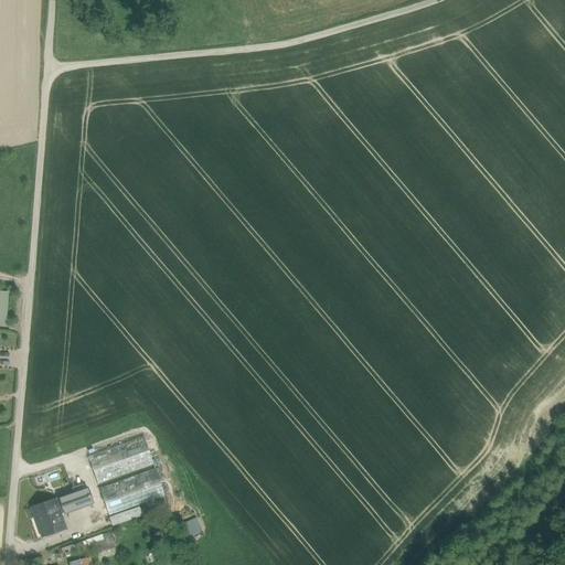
[(144,437),(87,457),(97,484),(153,465),(144,437)]
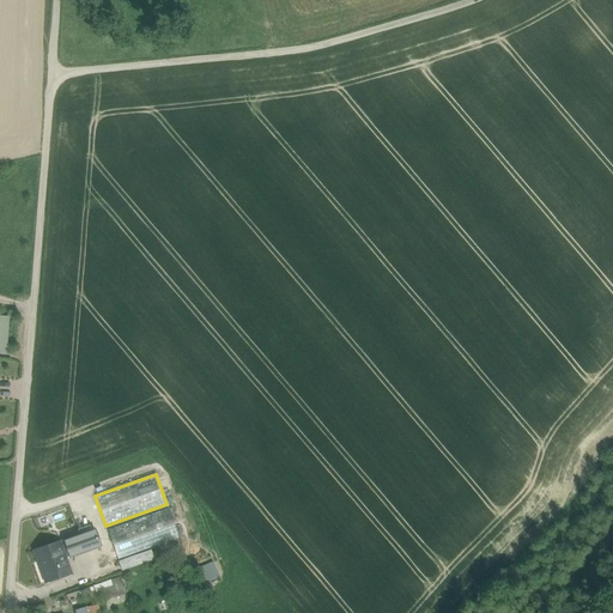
[(168,508),(108,529),(117,559),(150,548),(178,538),(168,508)]
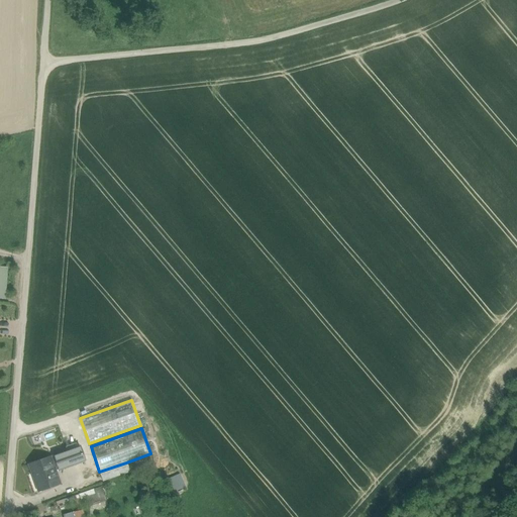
[(80,446),(68,451),(73,464),(85,460),(80,446)]
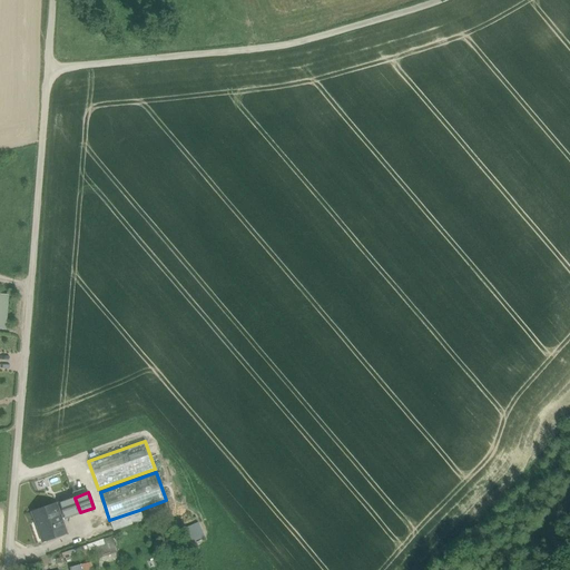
[(75,498),(56,504),(61,519),(80,512),(75,498)]
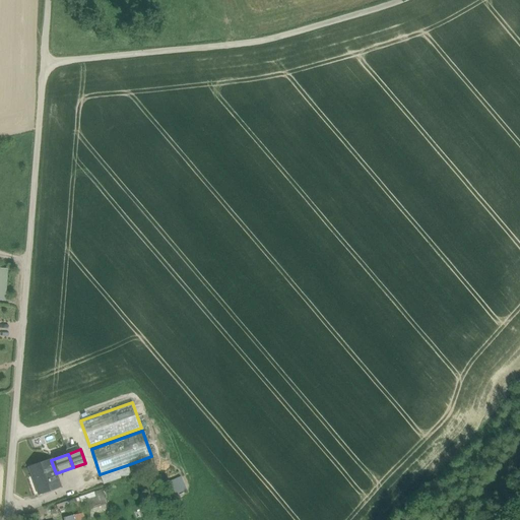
[(51,460),(28,467),(31,476),(35,475),(42,494),(60,486),(56,473),(51,460)]
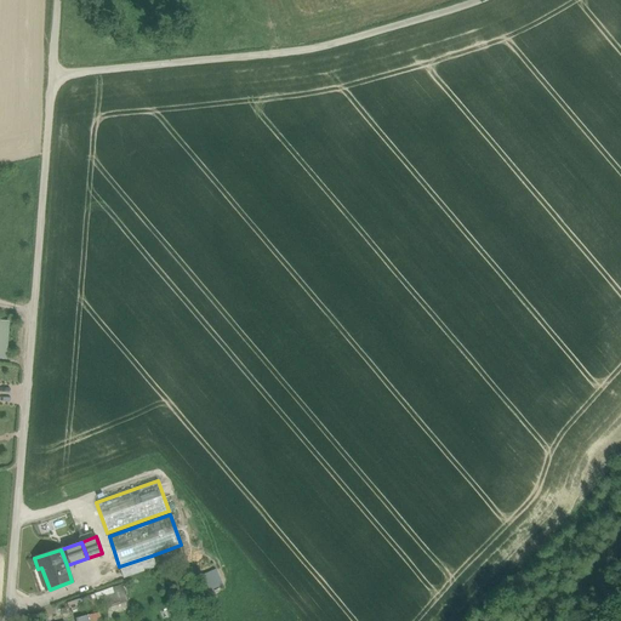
[(152,556),(119,567),(124,579),(157,567),(152,556)]
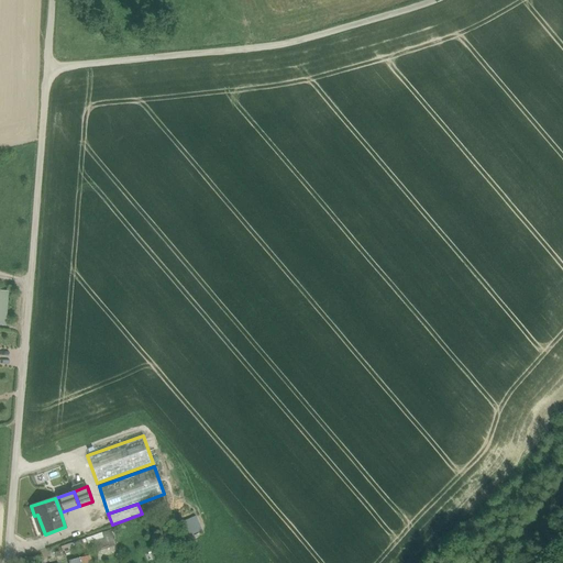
[(194,515),(180,521),(187,536),(200,530),(194,515)]
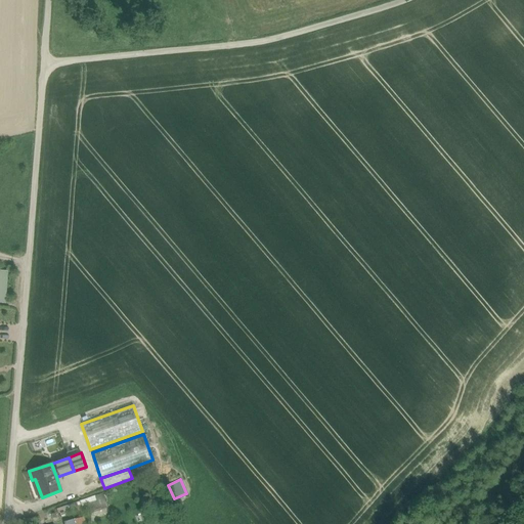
[(88,506),(90,512),(108,506),(103,491),(94,494),(97,503),(88,506)]
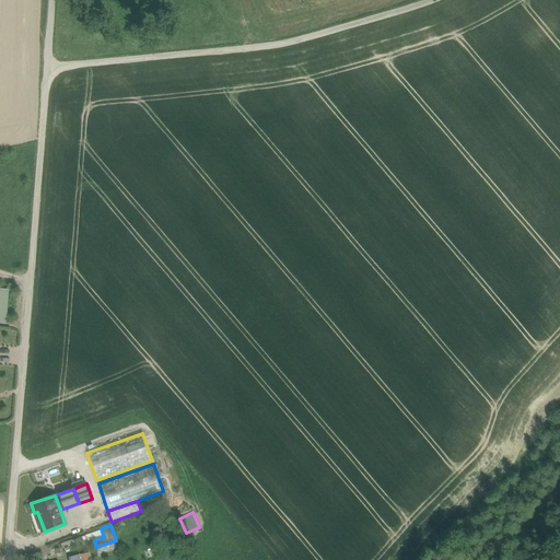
All buildings are outlined.
